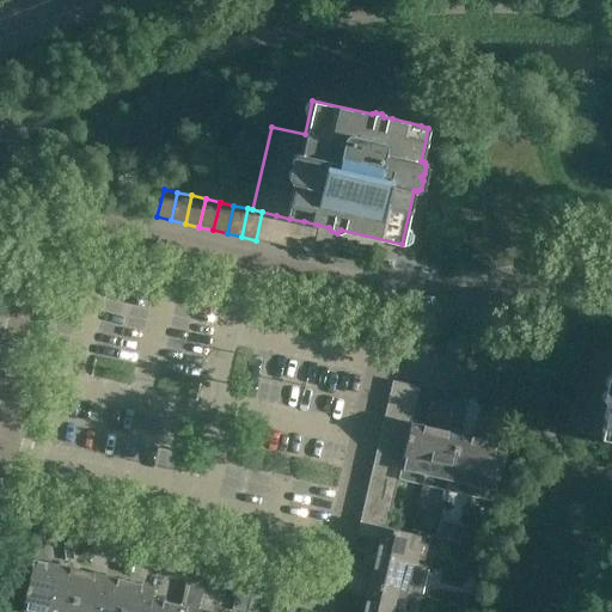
[(269,243),(276,215),(262,212),(256,240),(269,243)]
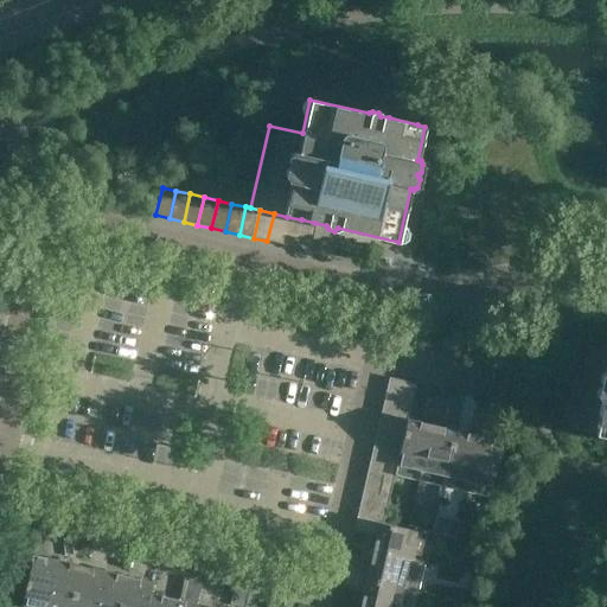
[(281,244),(287,217),(274,213),(267,241),(281,244)]
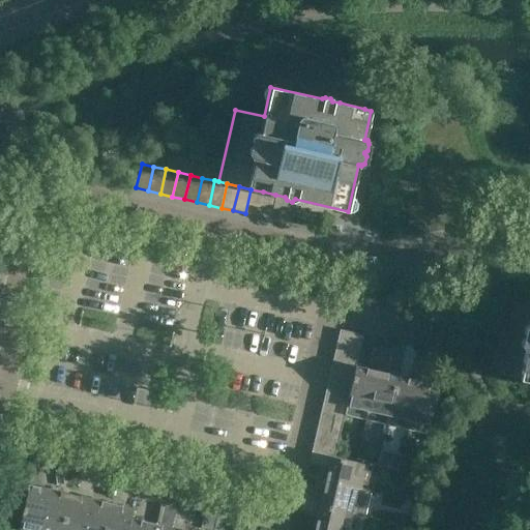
[(258,216),(263,192),(251,189),(245,213),(258,216)]
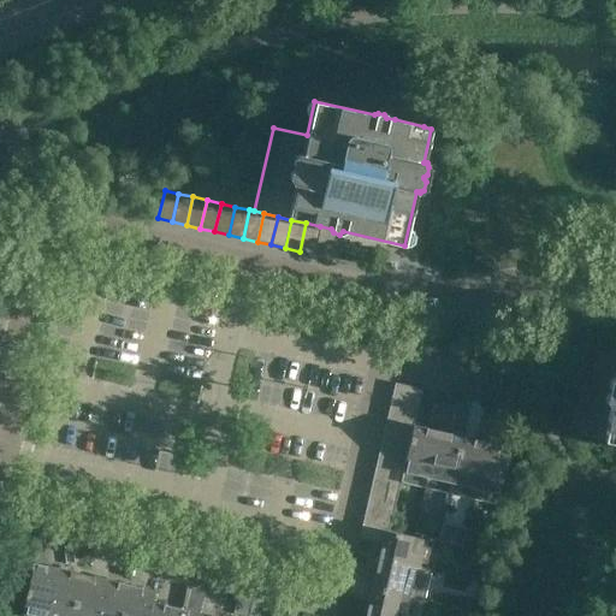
[(314,255),(320,226),(306,223),(300,252),(314,255)]
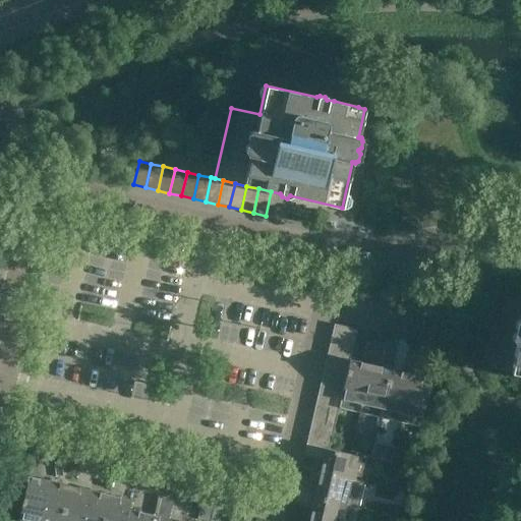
[(520,300),(498,295),(481,366),(509,372),(520,374),(520,300)]
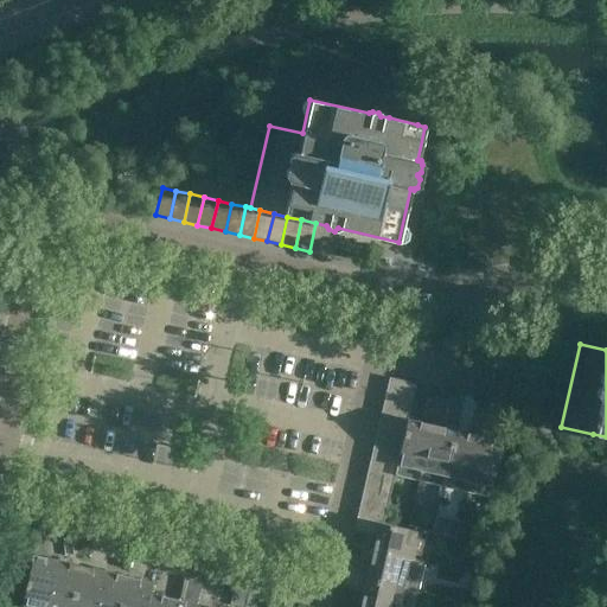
[(389,378),(385,393),(411,398),(415,384),(389,378)]
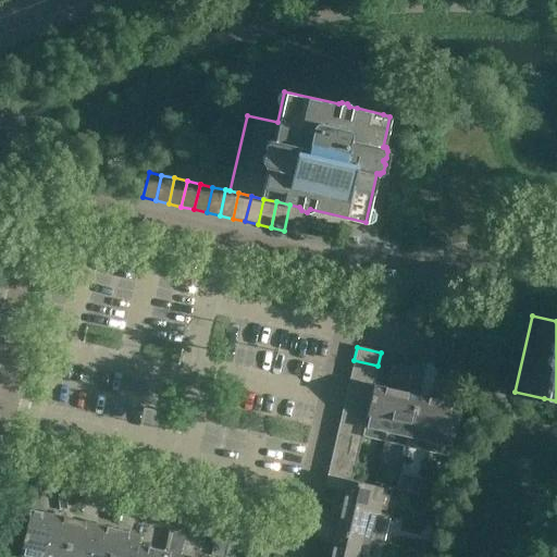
[(375,379),(378,366),(354,360),(351,373),(375,379)]
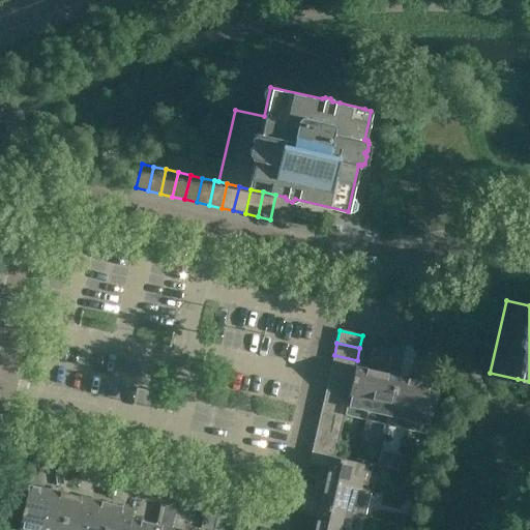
[(365,420),(381,351),(373,349),(370,359),(371,360),(369,370),(355,366),(354,373),(351,385),(349,396),(346,409),(344,415),(365,420)]
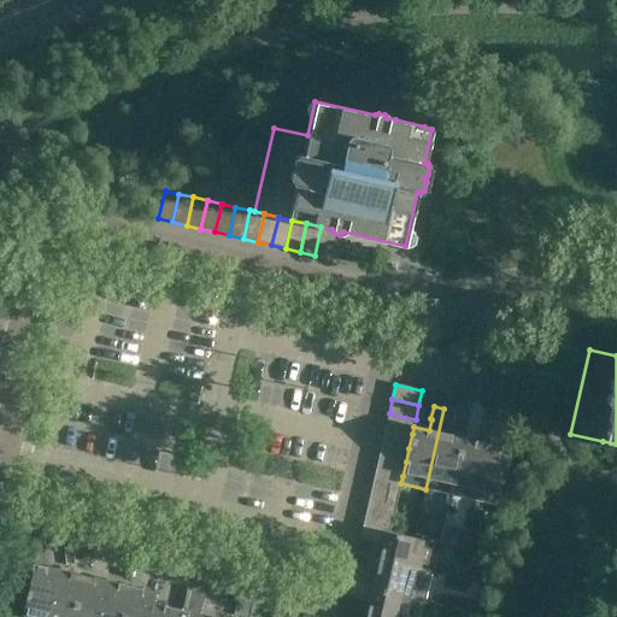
[(450,494),(463,438),(448,435),(451,424),(452,424),(454,411),(444,409),(425,489),(450,494)]
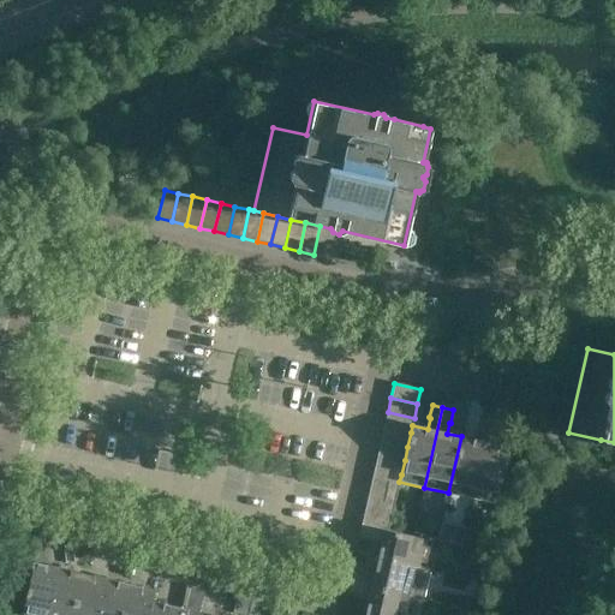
[(411,433),(412,425),(415,418),(388,412),(384,427),(411,433)]
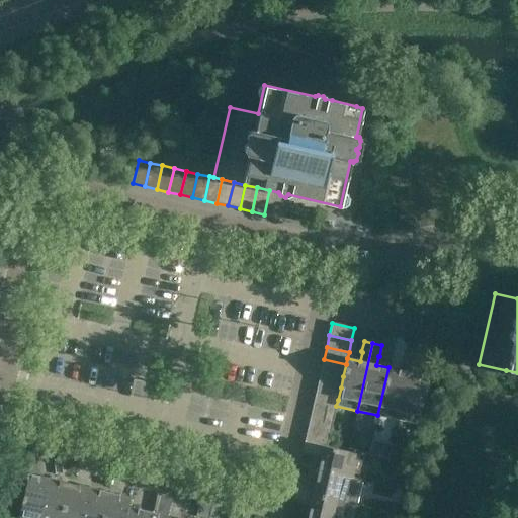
[(398,420),(414,352),(404,350),(402,361),(403,361),(401,370),(389,367),(377,415),(398,420)]
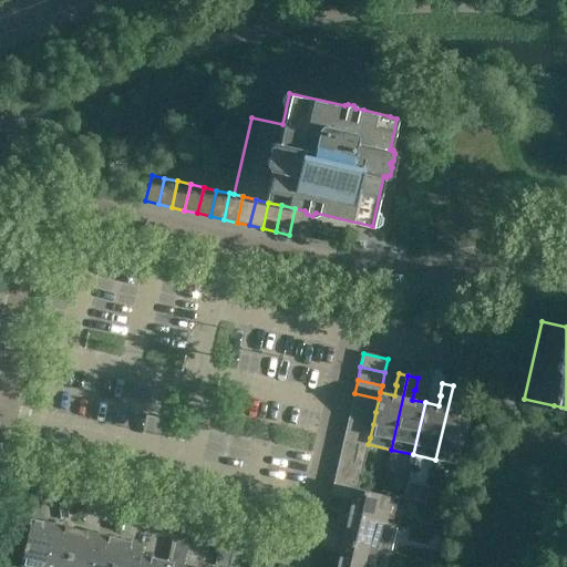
[(462,388),(453,385),(435,460),(459,465),(470,413),(456,410),(459,400),(460,400),(462,388)]
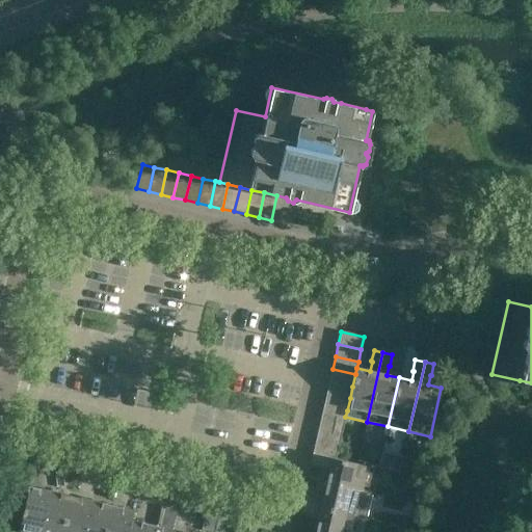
[(352,387),(355,374),(333,369),(329,380),(352,387)]
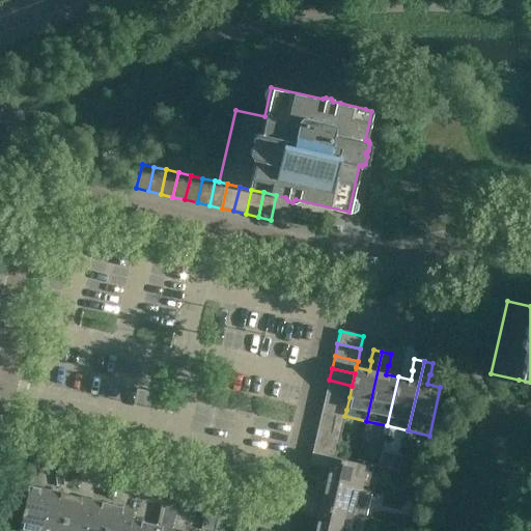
[(350,397),(352,386),(329,380),(327,392),(350,397)]
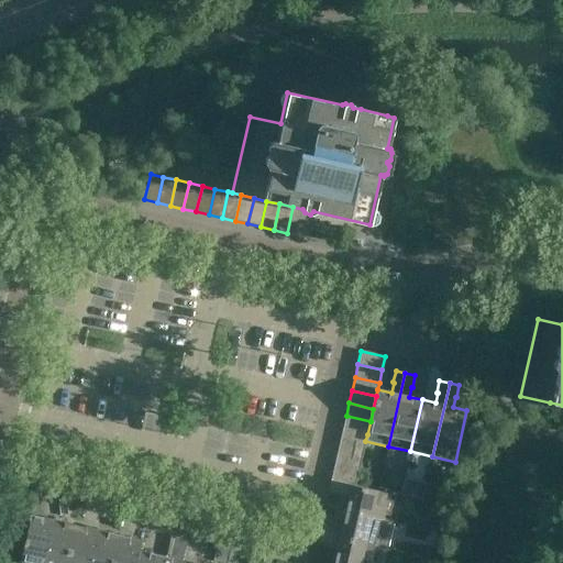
[(367,434),(371,421),(346,416),(343,429),(367,434)]
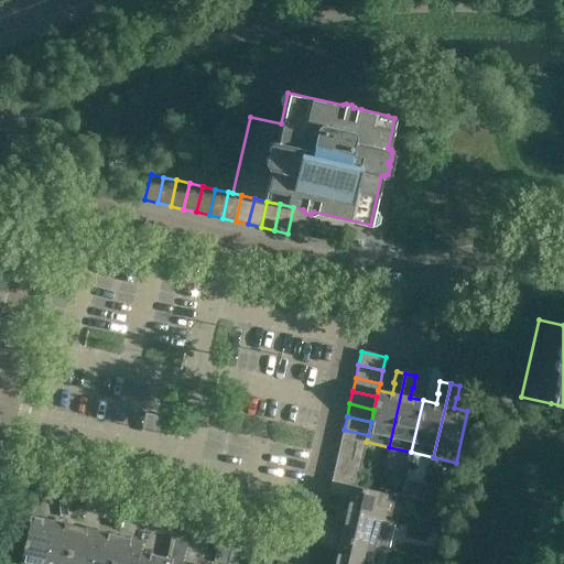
[(365,448),(366,442),(368,435),(344,430),(340,442),(365,448)]
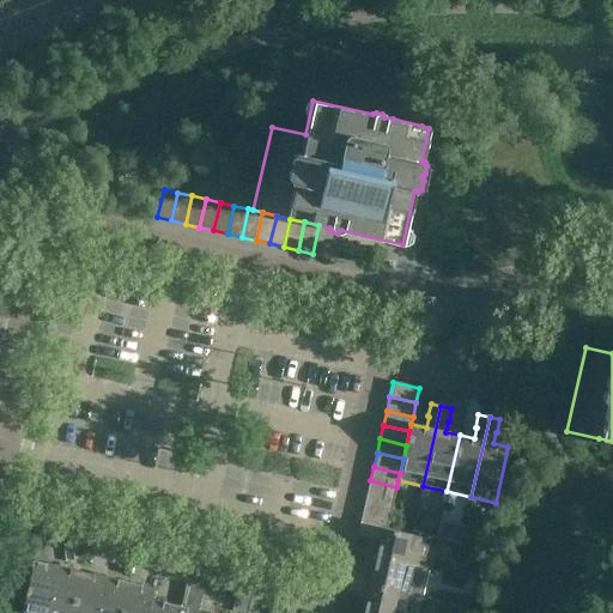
[(393,501),(396,487),(370,480),(366,495),(393,501)]
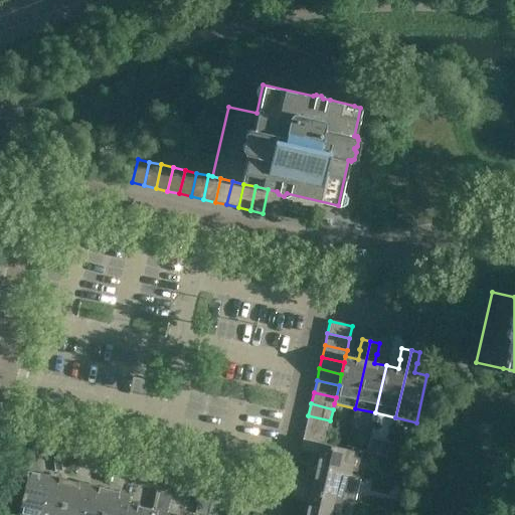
[(328,433),(330,420),(308,415),(306,427),(328,433)]
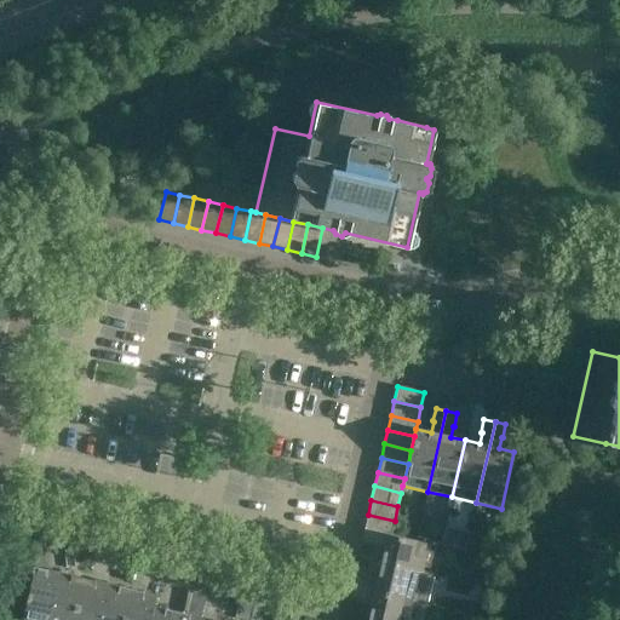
[(391,535),(395,521),(368,515),(365,529),(391,535)]
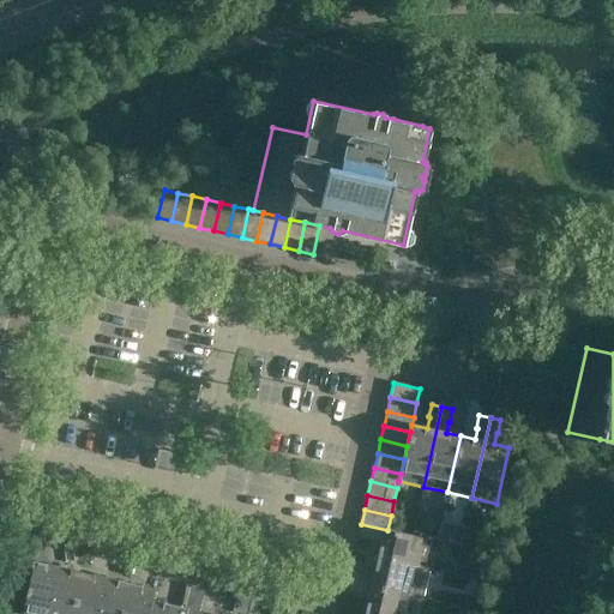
[(432,541),(387,530),(361,524),(357,537),(369,541),(371,539),(381,542),(378,558),(417,567),(425,540),(432,542),(432,541)]
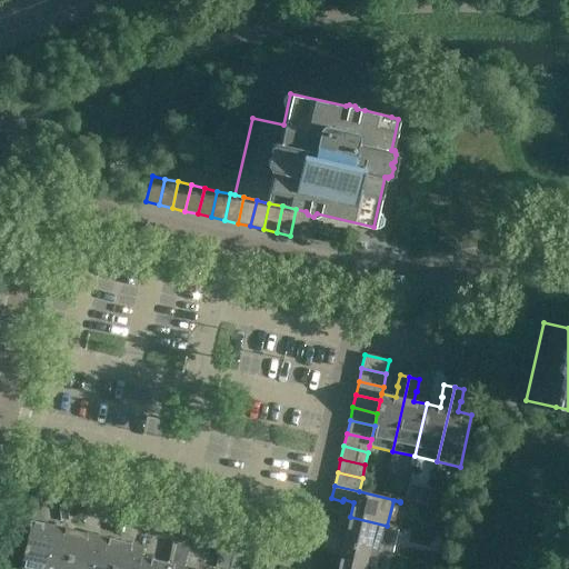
[(408,489),(406,501),(417,503),(420,491),(408,489)]
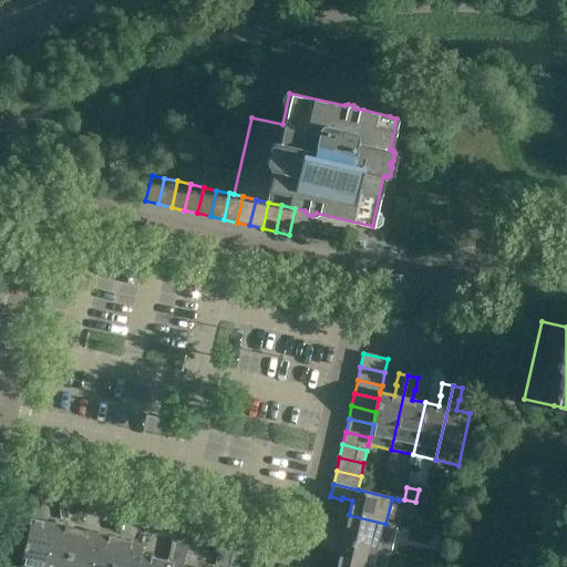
[(429,491),(425,504),(440,507),(443,494),(429,491)]
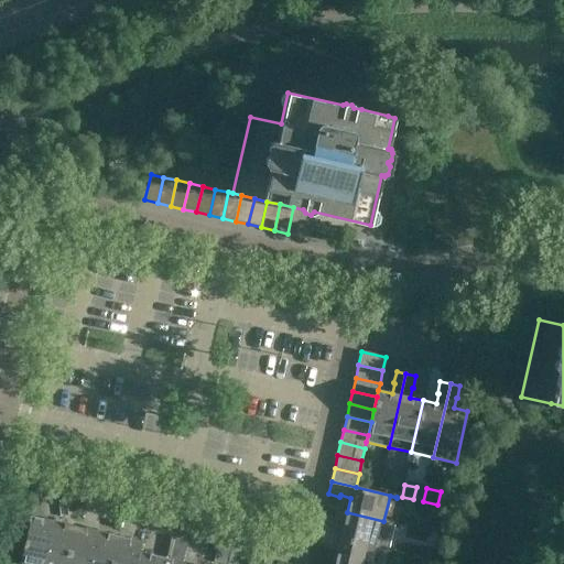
[(394,523),(383,521),(347,512),(344,528),(333,525),(334,524),(322,522),(320,534),(388,550),(394,523)]
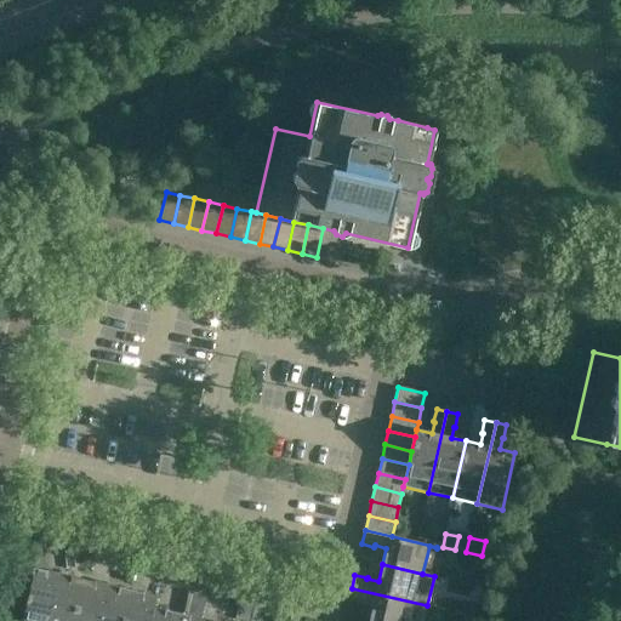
[(27,620),(47,620),(60,571),(58,571),(58,574),(34,568),(22,620),(27,620)]
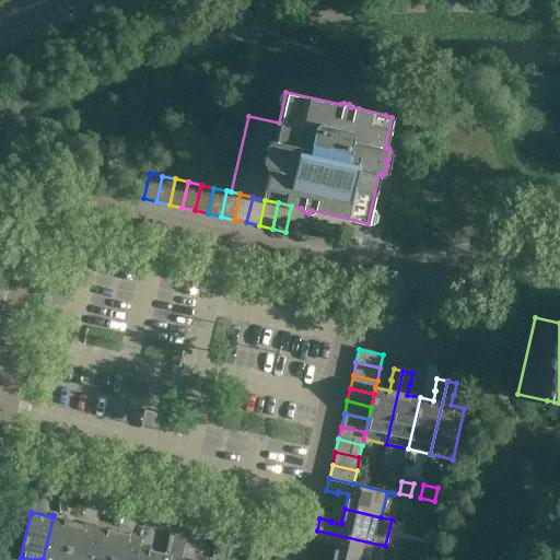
[(66,559),(74,522),(54,517),(54,515),(43,559),(66,559)]
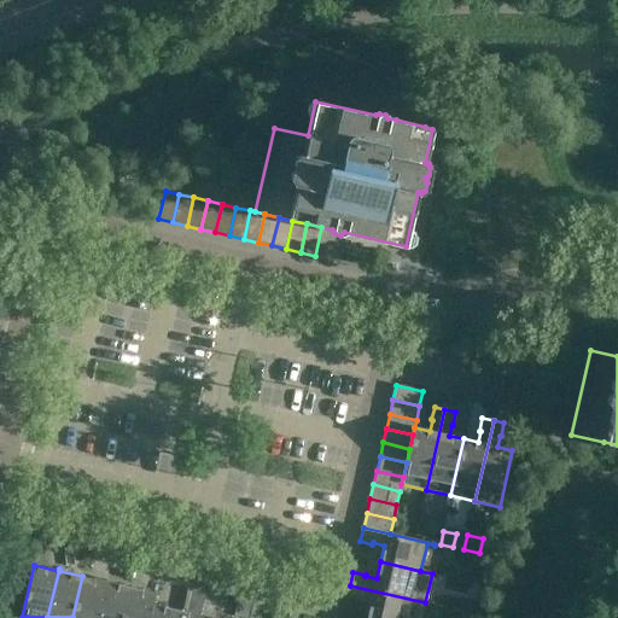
[(98,617),(108,581),(106,581),(106,582),(82,576),(73,617),(98,617)]
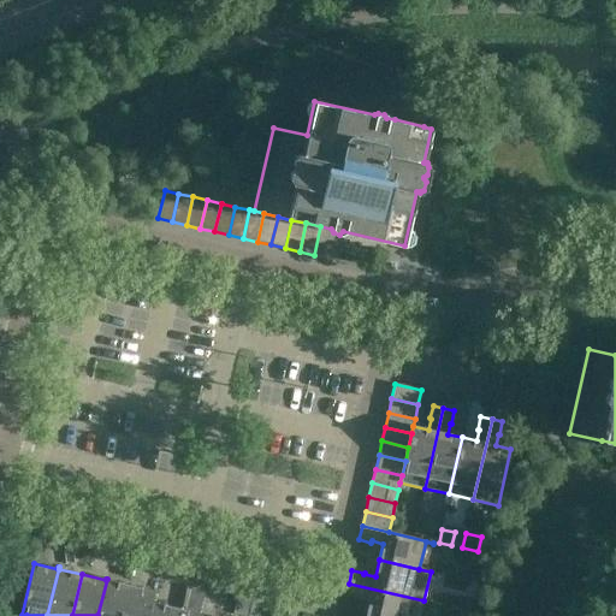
[(123,615),(130,586),(107,580),(107,579),(98,615),(123,615)]
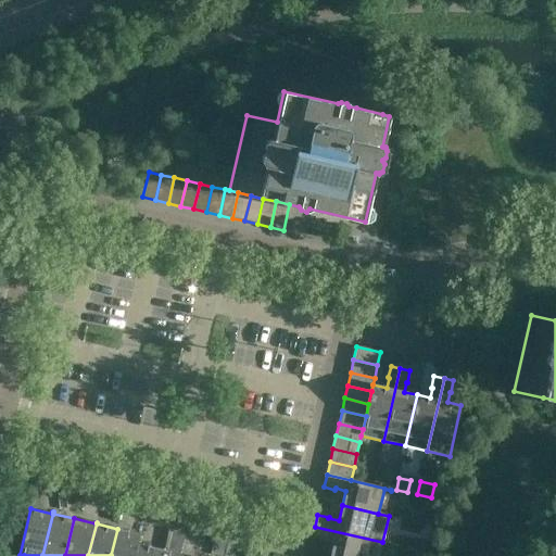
[(379,555),(382,542),(315,527),(313,538),(324,540),(324,539),(333,542),(330,555),(331,555),(379,555)]
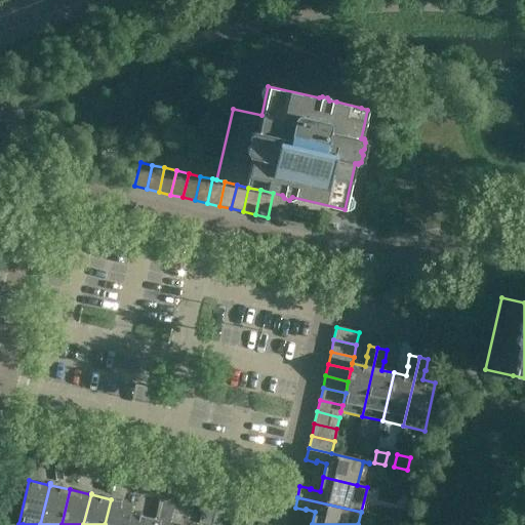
[(132,505),(111,499),(105,524),(127,524),(130,514),(132,505)]
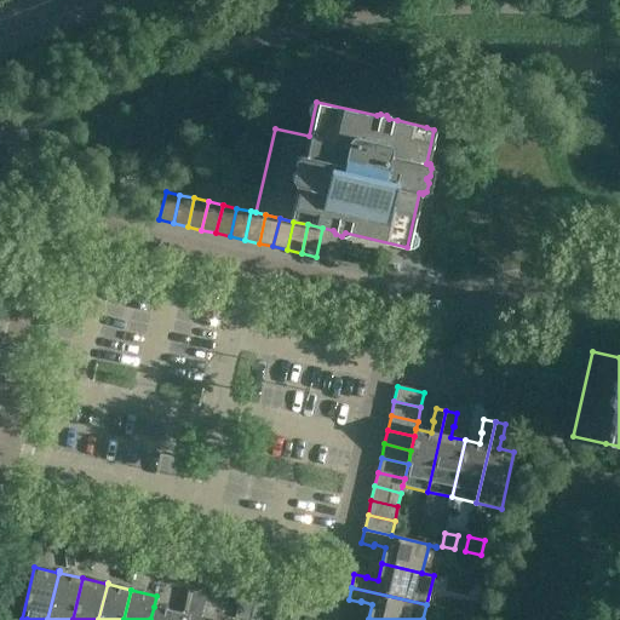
[(468,600),(465,612),(476,614),(480,603),(468,600)]
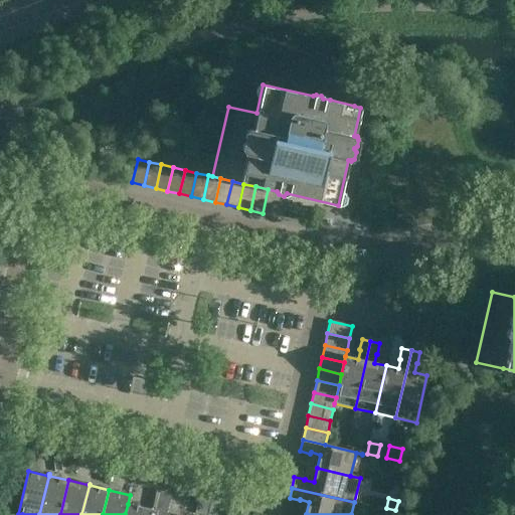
[(145,514),(147,509),(128,504),(125,514),(145,514)]
